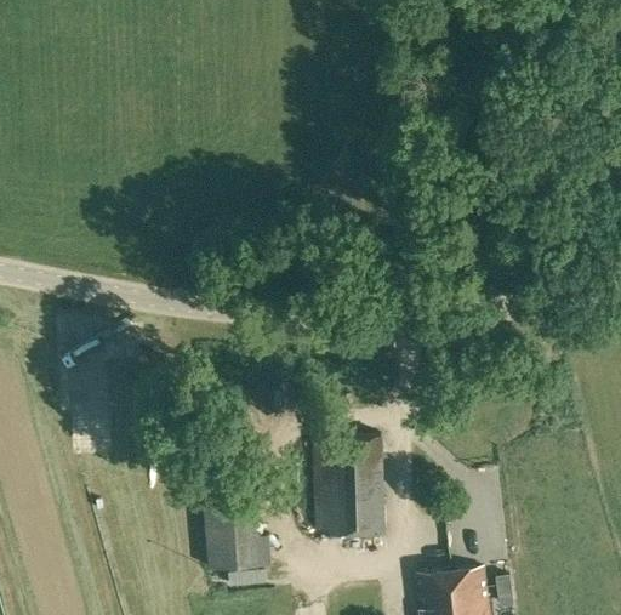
[(83,433),(85,461),(120,460),(119,432),(83,433)]
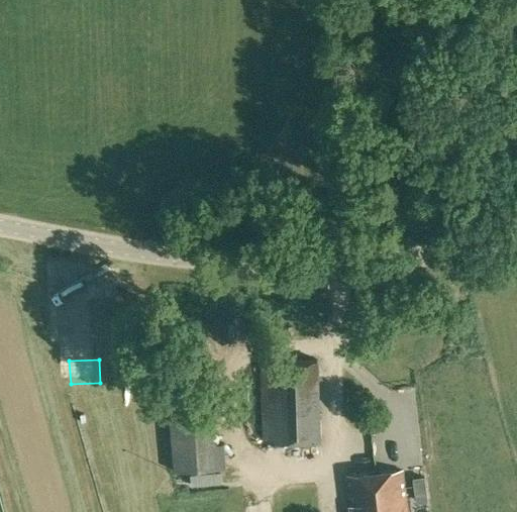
[(322,445),(318,365),(261,366),(264,446),(322,445)]
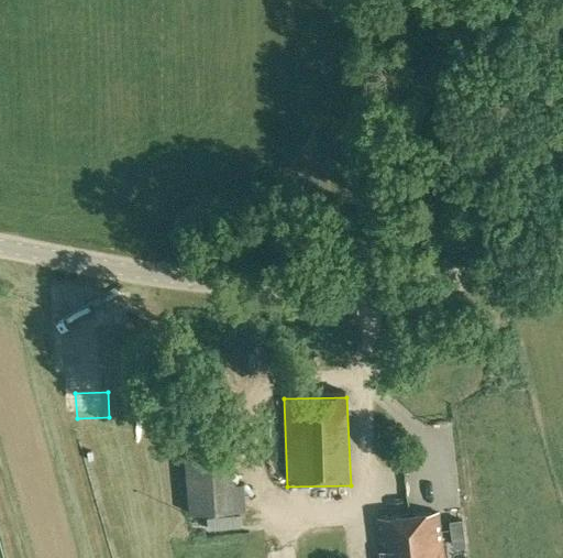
[(184,427),(190,517),(233,514),(227,425),(184,427)]
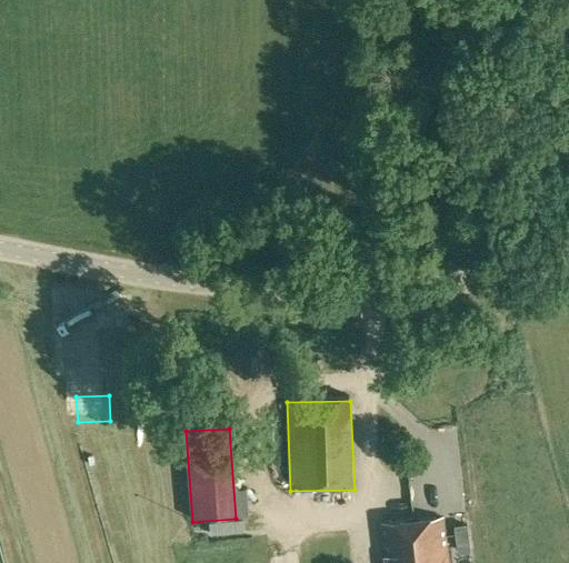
[(382,529),(386,562),(448,562),(443,522),(382,529)]
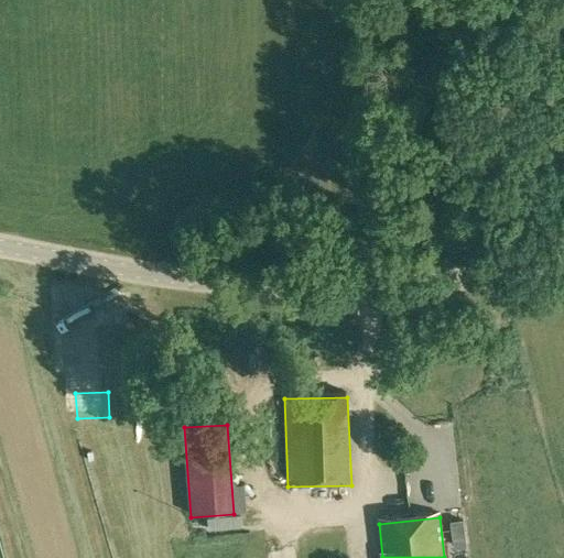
[(453,549),(463,548),(458,523),(449,524),(453,549)]
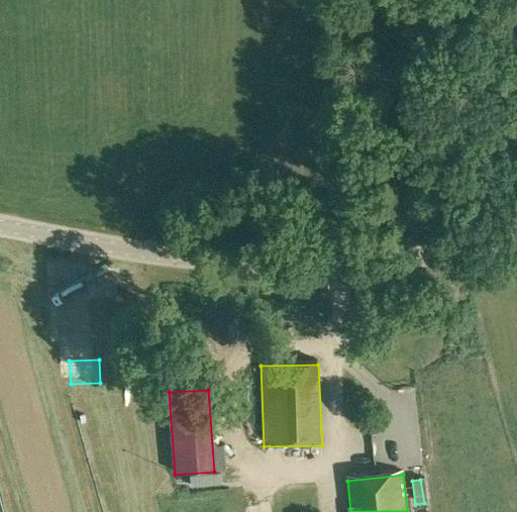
All buildings are outlined.
